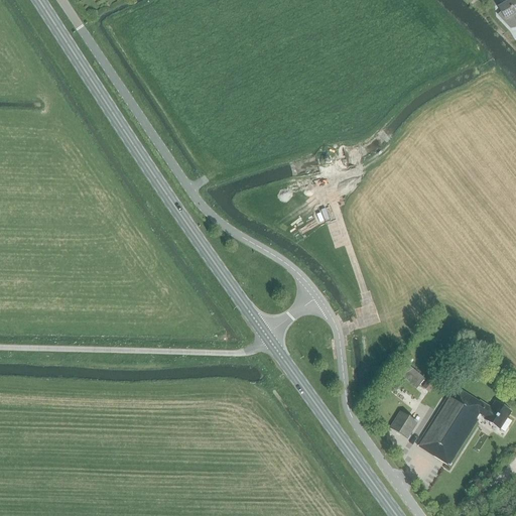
[(515,6),(512,0),(510,0),(498,7),(500,12),(497,15),(510,28),(515,27),(515,6)]
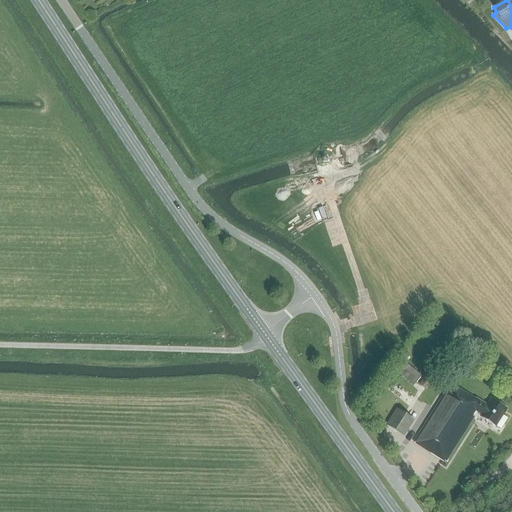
[(404,353),(391,369),(410,384),(415,377),(403,367),(406,363),(410,358),(404,353)]
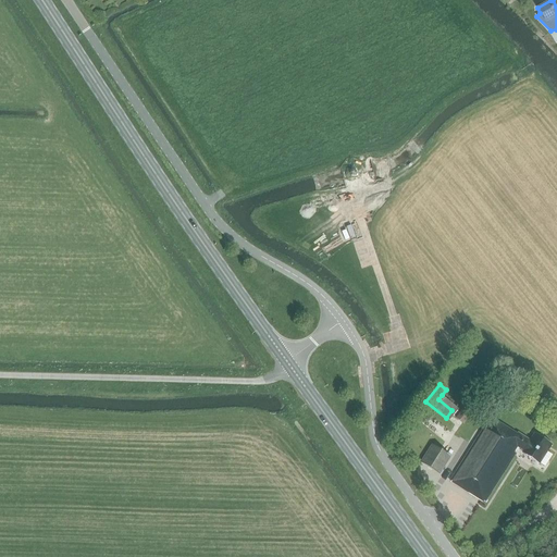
[(472,411),(465,406),(455,418),(462,424),(472,411)]
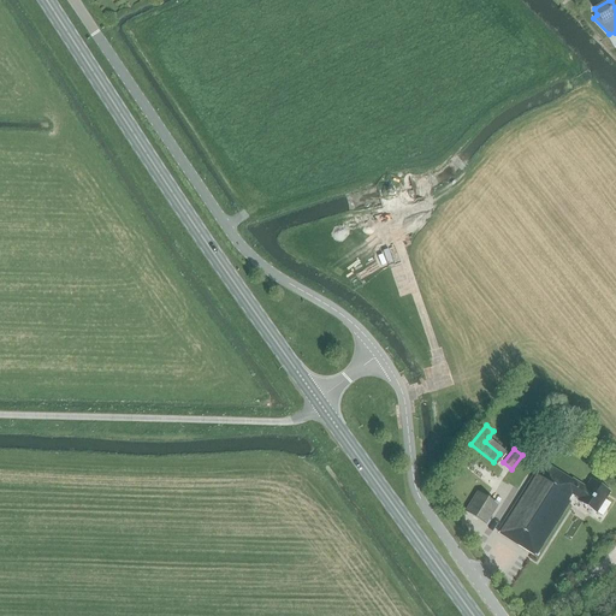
[(596,513),(609,492),(598,485),(598,484),(591,479),(588,483),(588,484),(586,487),(579,483),(578,484),(542,461),(497,532),(535,556),(570,502),(568,499),(572,493),(579,498),(578,501),(596,513)]
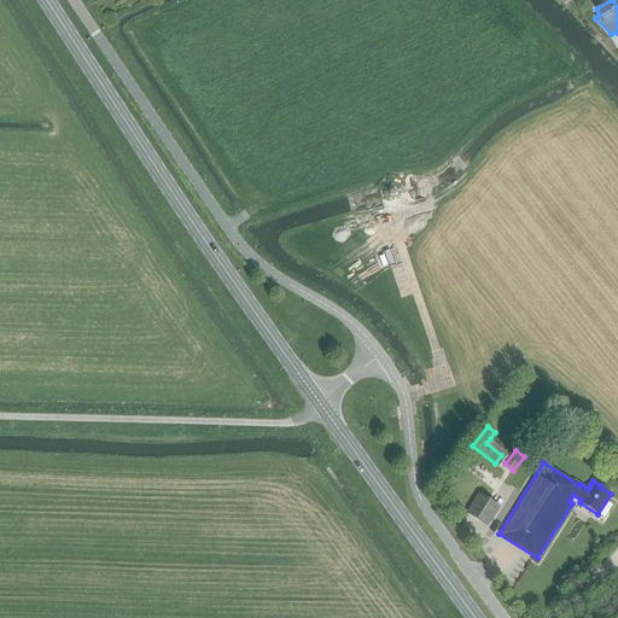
[(487,525),(499,506),(479,494),(467,513),(487,525)]
